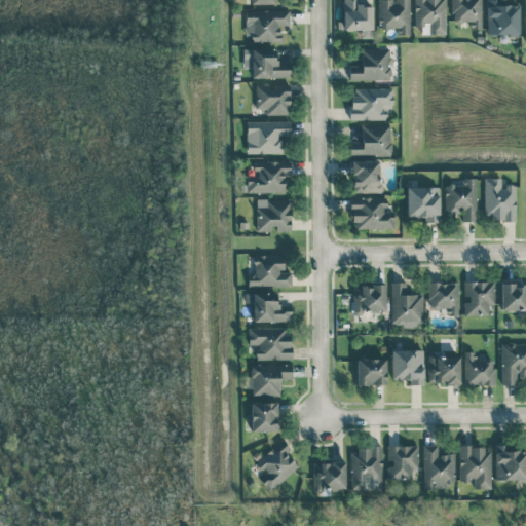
[(372,38),(372,5),(359,5),(358,0),(342,0),(343,30),(360,30),(360,38),(372,38)]
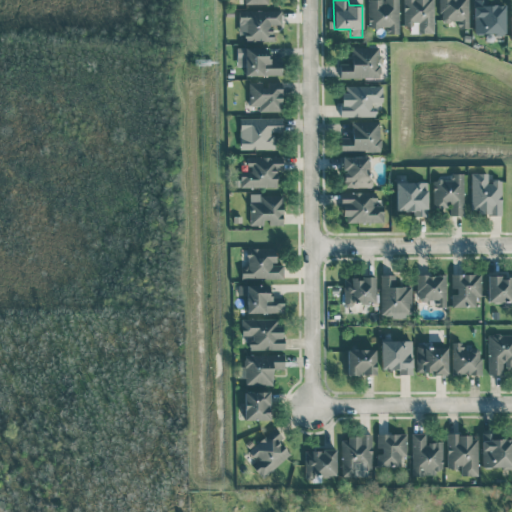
[(367,0),(368,27),(387,27),(387,33),(399,33),(398,0),(367,0)]
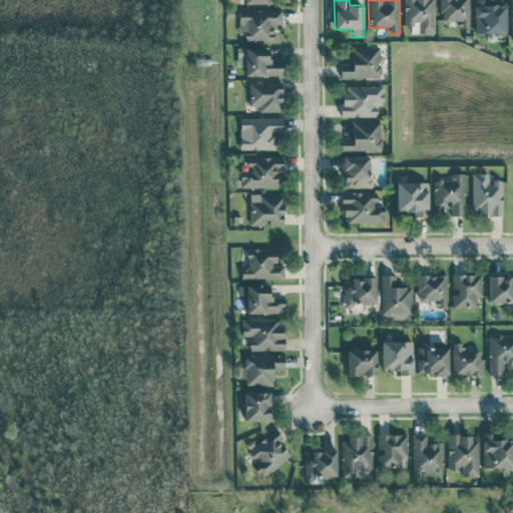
[(434,33),(434,0),(403,0),(404,26),(411,26),(411,33),(434,33)]
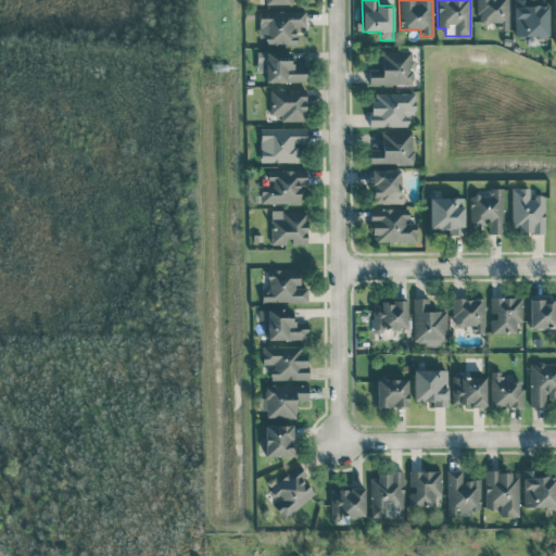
[(508,29),(507,0),(477,0),(478,23),(496,23),(496,29),(508,29)]
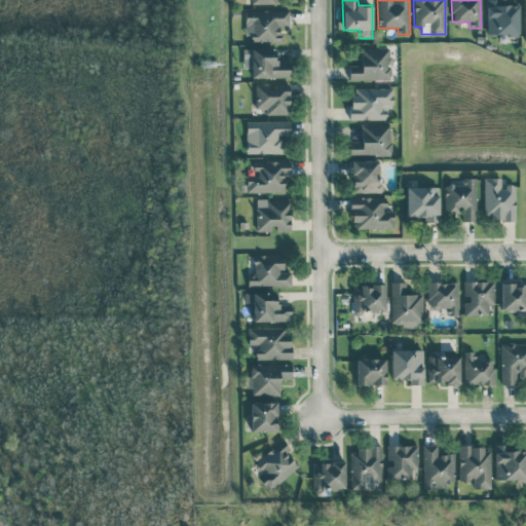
[(485,0),(487,35),(519,34),(518,4),(495,5),(494,0),(485,0)]
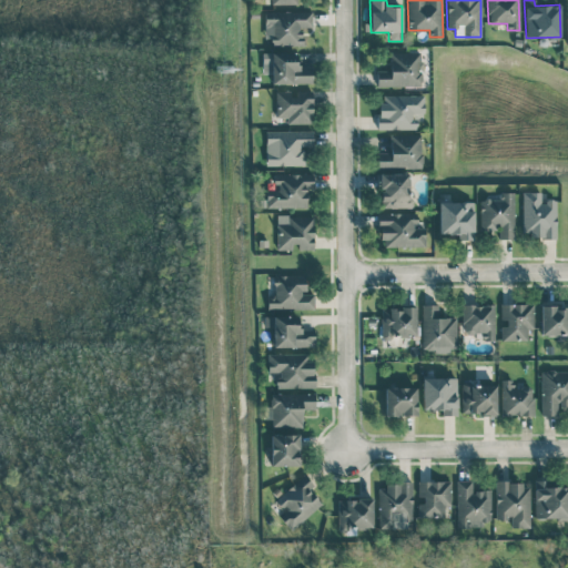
[(265,44),(303,43),(302,26),(313,26),(312,11),(264,12),(265,44)]
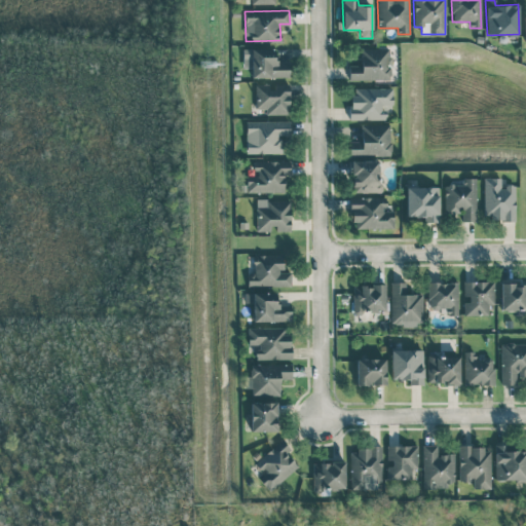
[(289,78),(289,62),(274,62),(275,48),(243,47),(242,68),(251,68),(251,77),(289,78)]
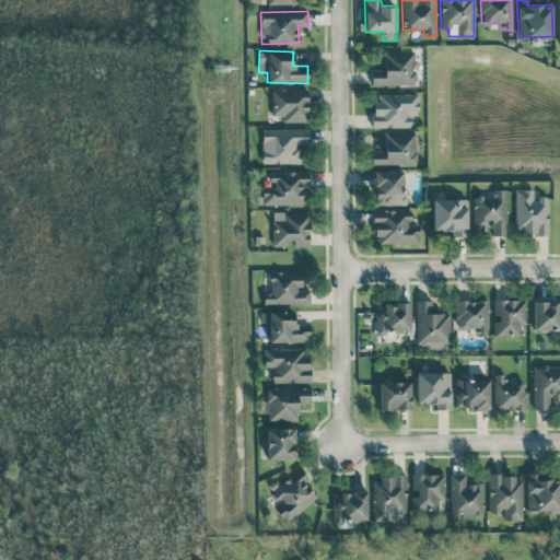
[(416,84),(416,71),(413,71),(412,50),(382,51),(383,69),(371,69),(372,85),(416,84)]
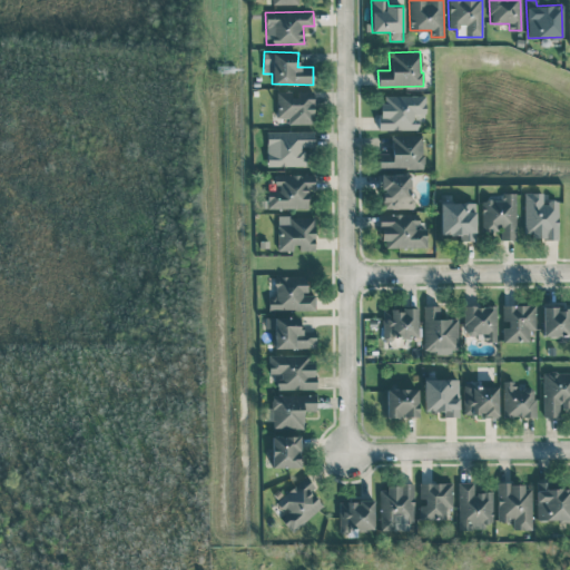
[(276,117),(288,118),(288,124),(313,124),(313,91),(276,90),(276,117)]
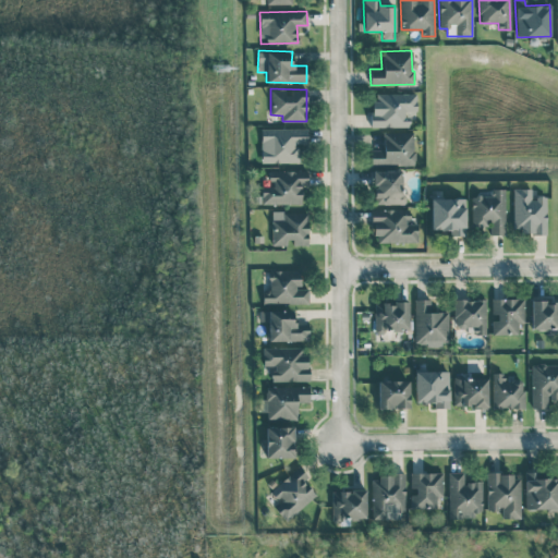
[(414,126),(414,93),(373,93),(373,126),(414,126)]
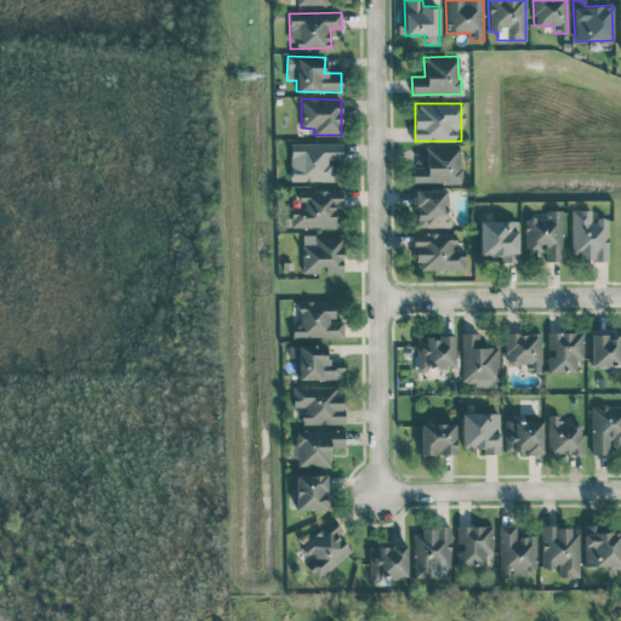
[(334,181),(334,161),(342,161),(342,143),(291,142),(290,160),(297,160),(297,181),(334,181)]
